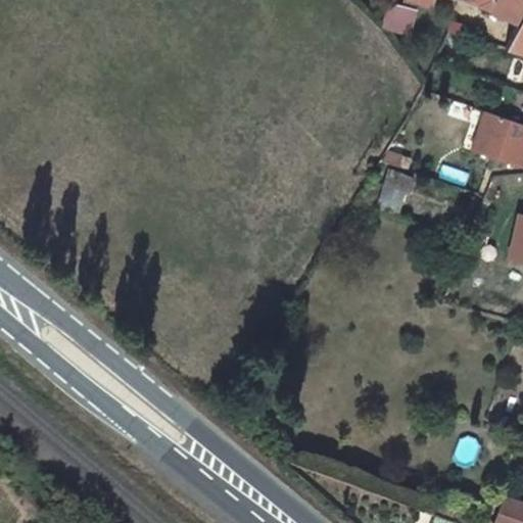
[(522,0),(467,0),(488,8),(518,22),(505,48),(522,54),(522,0)]
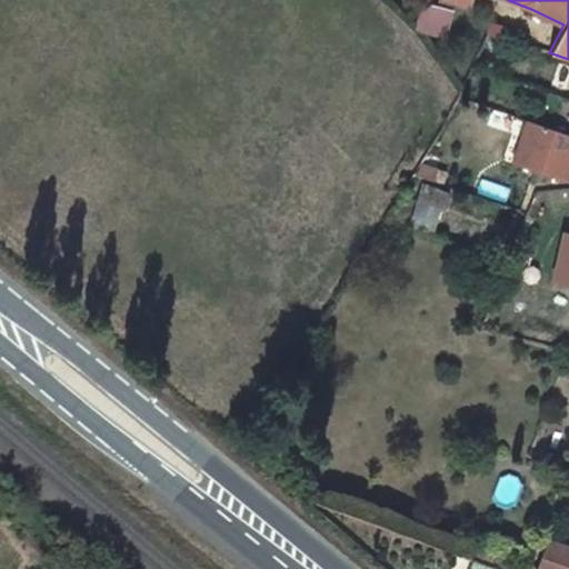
[(422,5),(416,29),(447,38),(453,13),(422,5)]
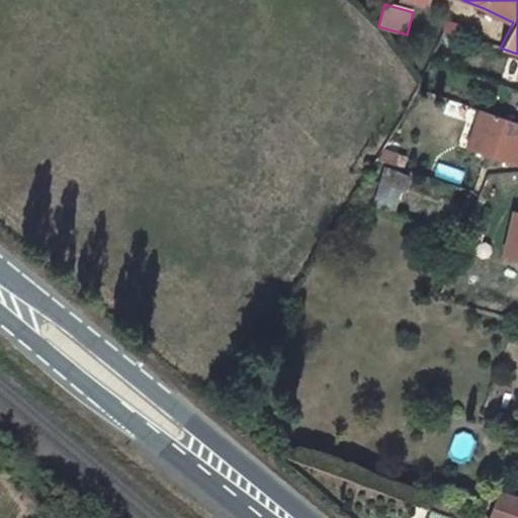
[(445,20),(444,30),(465,37),(466,26),(445,20)]
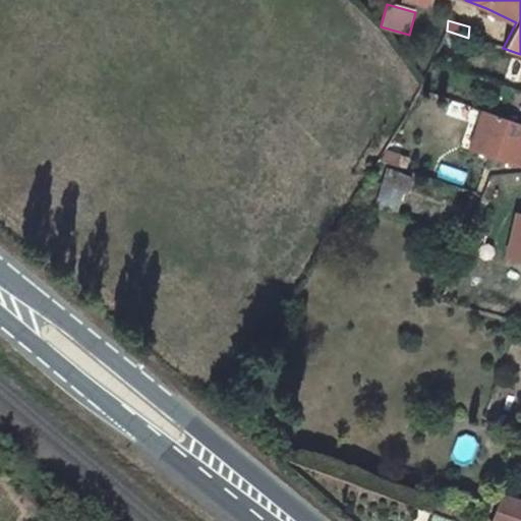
[(520,122),(484,111),(471,150),(517,167),(520,155),(520,122)]
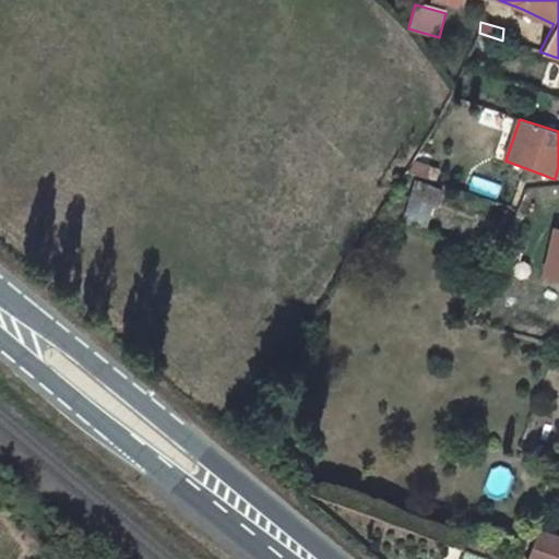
[(423,146),(406,173),(428,179),(435,150),(423,146)]
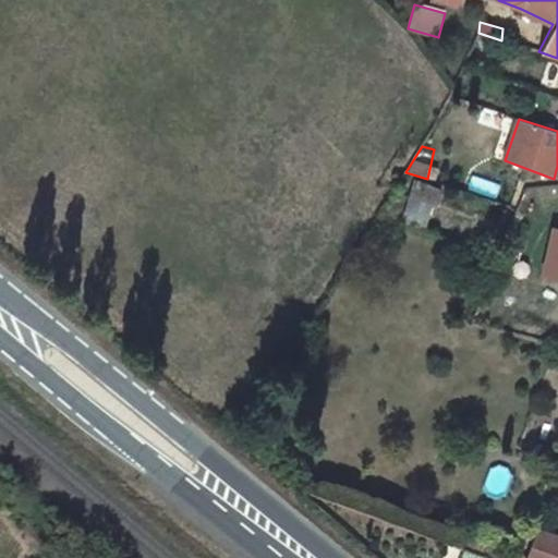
[(404,221),(425,229),(433,207),(429,206),(436,186),(421,181),(404,221)]
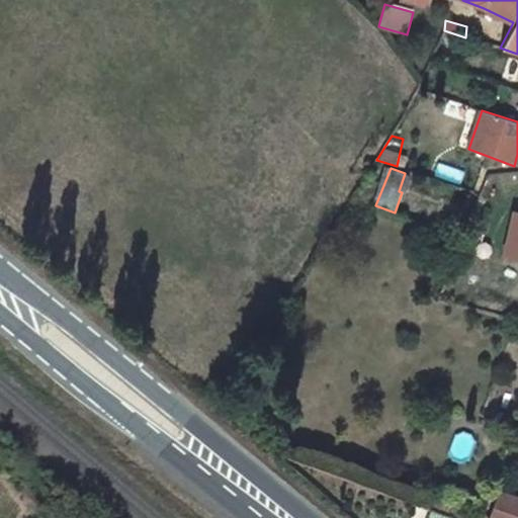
[(411,175),(405,173),(399,191),(402,192),(405,193),(411,175)]
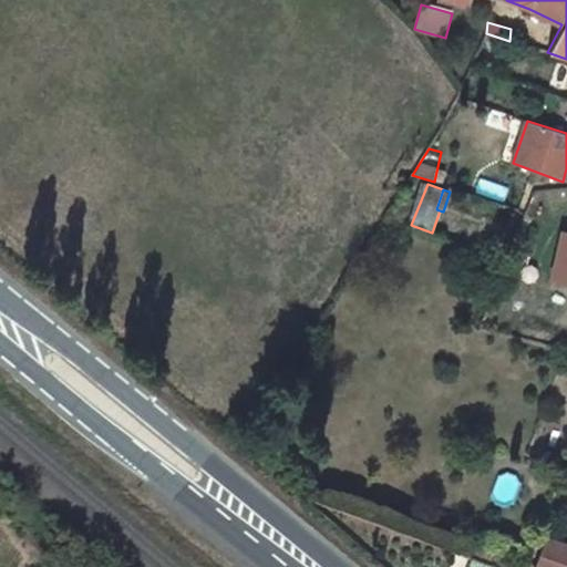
[(566,566),(566,548),(547,542),(538,566),(566,566)]
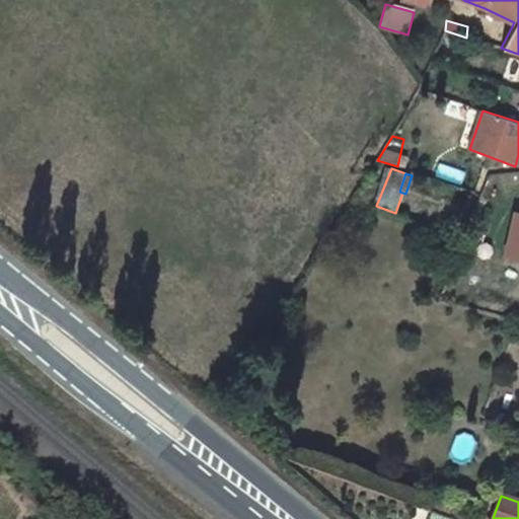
[(458,518),(432,509),(428,518),(458,518)]
